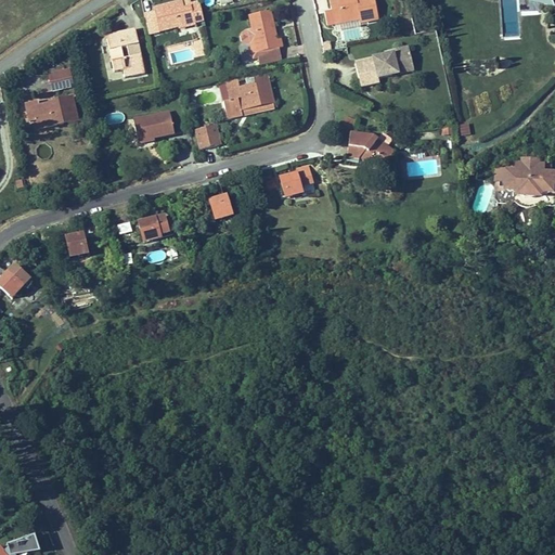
[(194,16),(195,24),(205,22),(201,2),(183,7),(181,0),(155,7),(156,11),(162,33),(181,27),(179,21),(194,16)]
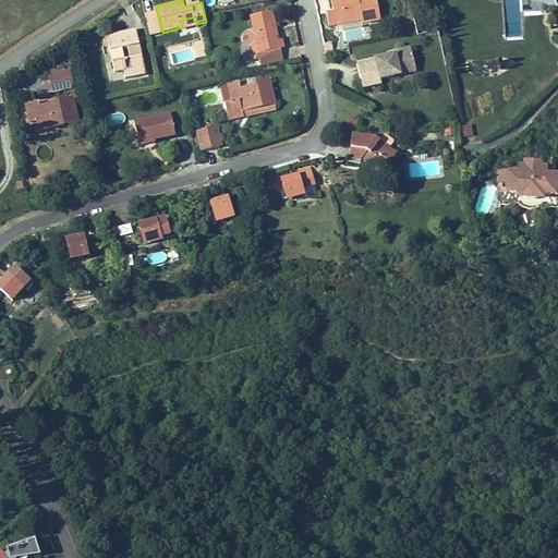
[(363,21),(364,24),(381,21),(376,0),(330,0),(336,26),(347,24),(346,17),(362,14),(363,21)]
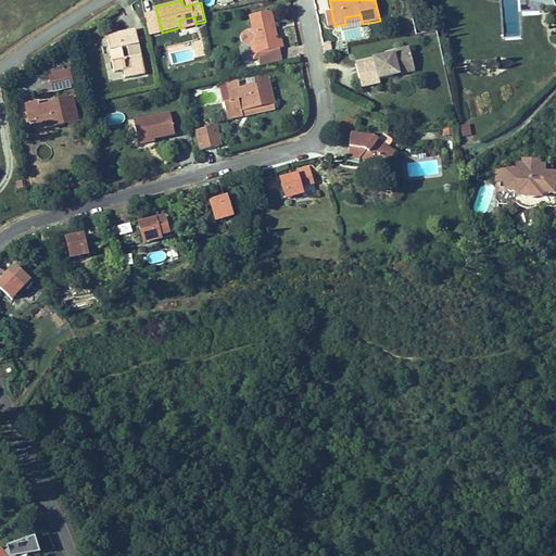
[(150,35),(162,33),(156,11),(144,14),(150,35)]
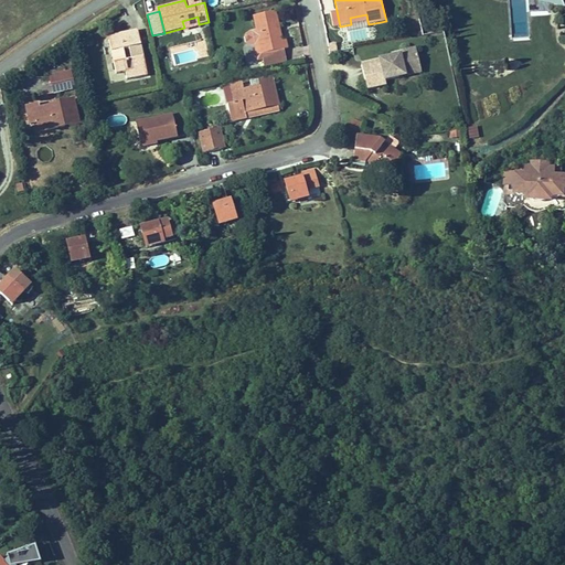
[(263,67),(287,63),(285,50),(288,49),(286,40),(283,40),(277,11),(253,16),(256,29),(251,30),(246,32),(244,35),(245,43),(248,46),(253,48),(259,46),(262,61),(263,67)]
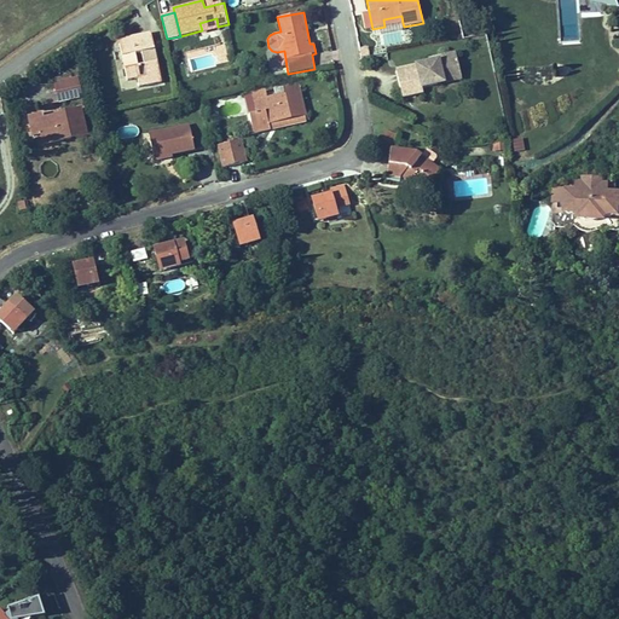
[(383,19),(385,27),(403,23),(401,16),(383,19)]
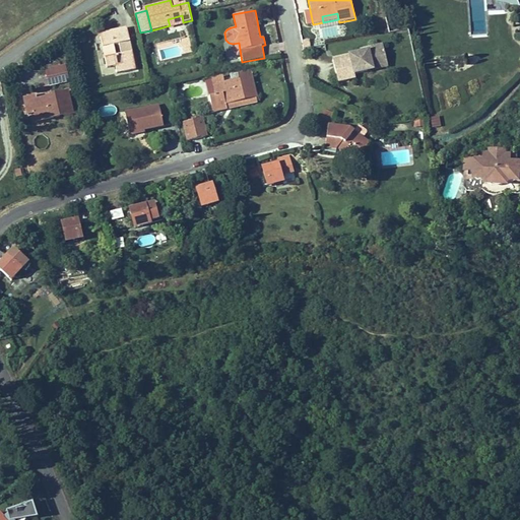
[(168,19),(170,25),(183,22),(182,15),(168,19)]
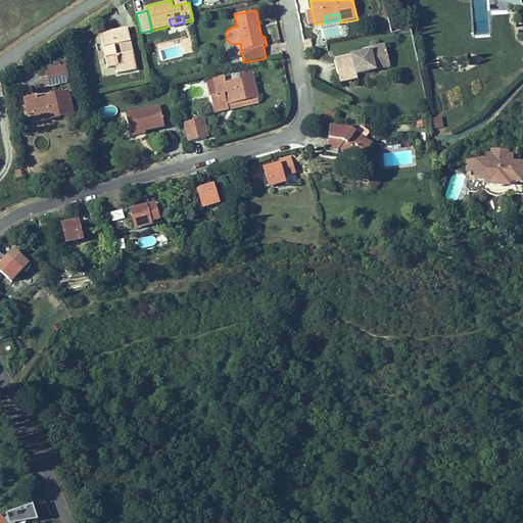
[(115,66),(116,75),(137,70),(128,27),(99,33),(106,67),(115,66)]
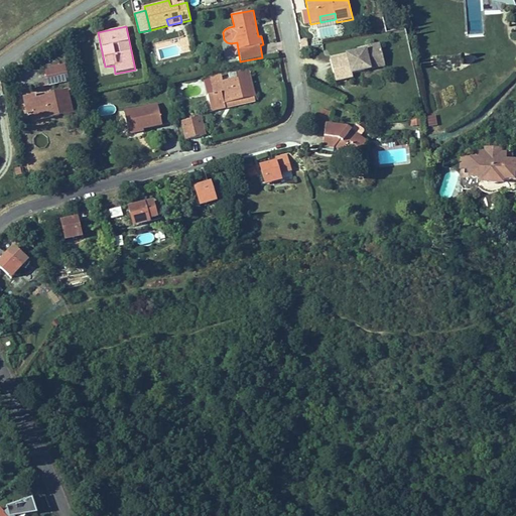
[(351,75),(371,71),(369,62),(384,59),(380,43),(355,49),(356,52),(347,54),(351,75)]
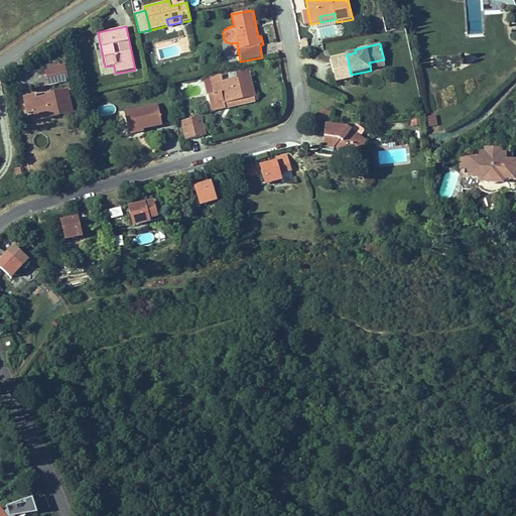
[(351,75),(347,54),(330,58),(336,83),(352,80),(351,75)]
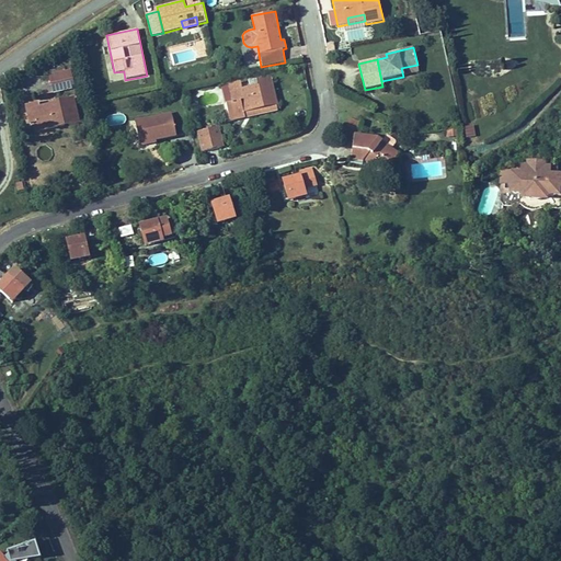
[(403,77),(420,73),(418,65),(401,68),(403,77)]
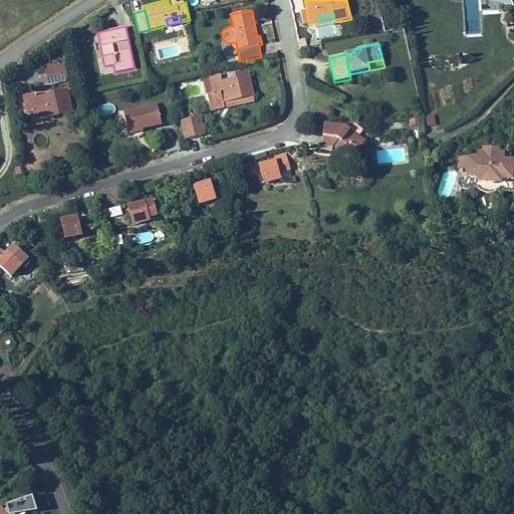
[(64,64),(45,68),(49,84),(68,80),(64,64)]
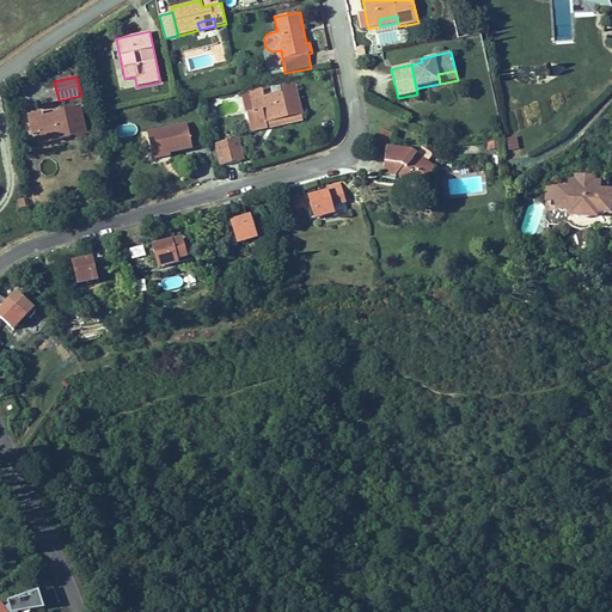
[(267,123),(304,115),(297,84),(277,89),(279,92),(264,96),(262,89),(249,92),(254,111),(246,112),(251,134),(268,129),(267,123)]
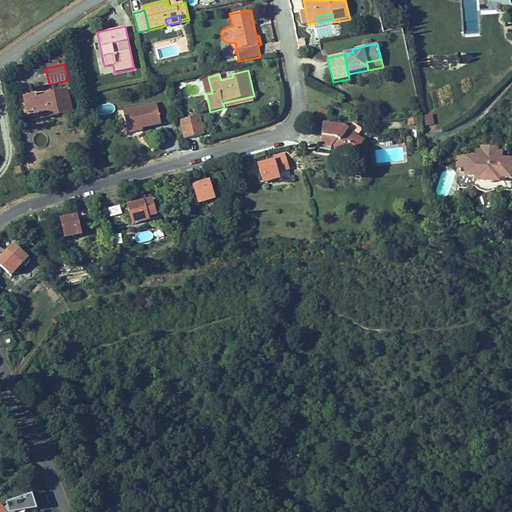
[(35,120),(72,112),(67,89),(48,93),(49,95),(35,98),(34,92),(22,95),(26,114),(34,112),(35,120)]
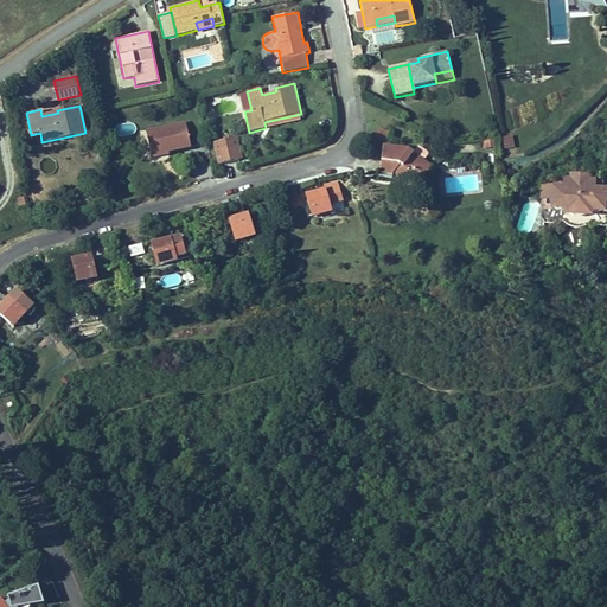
[(149,155),(190,147),(185,122),(145,131),(149,155)]
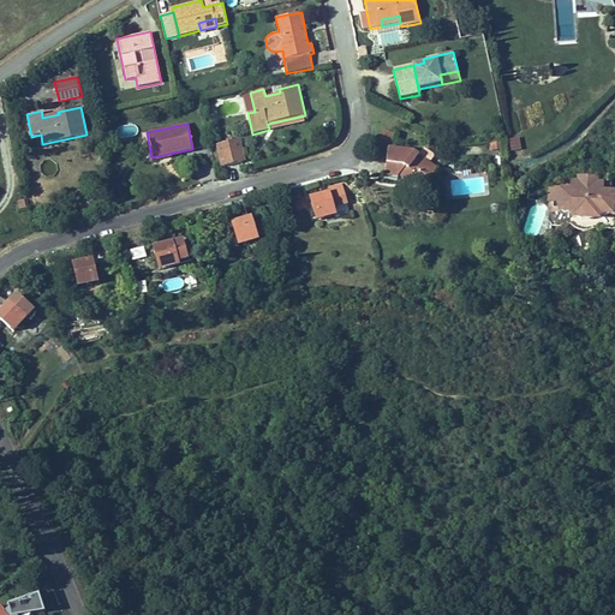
[(509,139),(512,150),(520,148),(518,137),(509,139)]
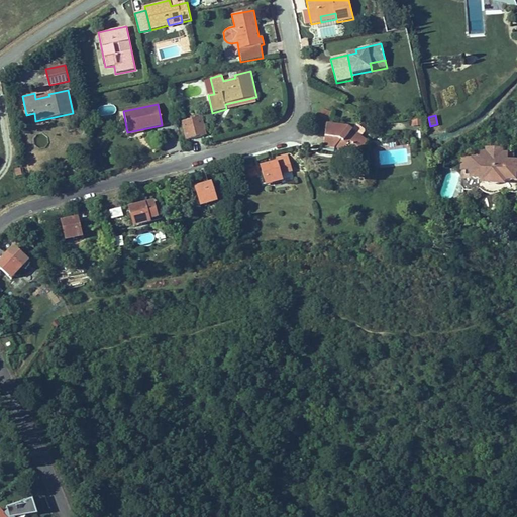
[(201,116),(180,121),(185,139),(206,134),(201,116)]
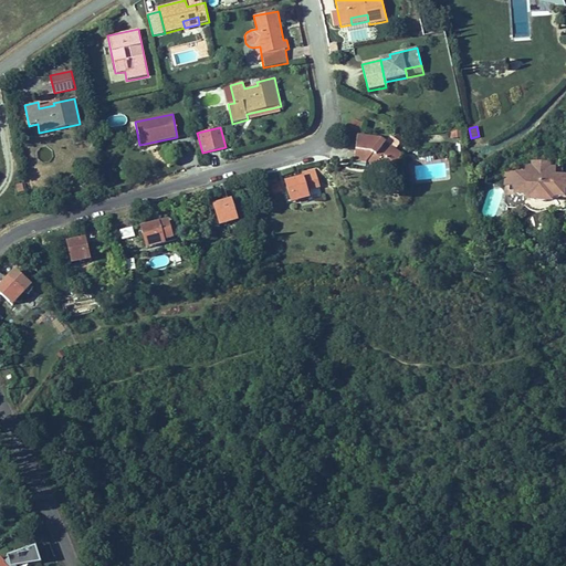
[(356,136),(354,160),(368,163),(386,177),(404,155),(383,138),(356,136)]
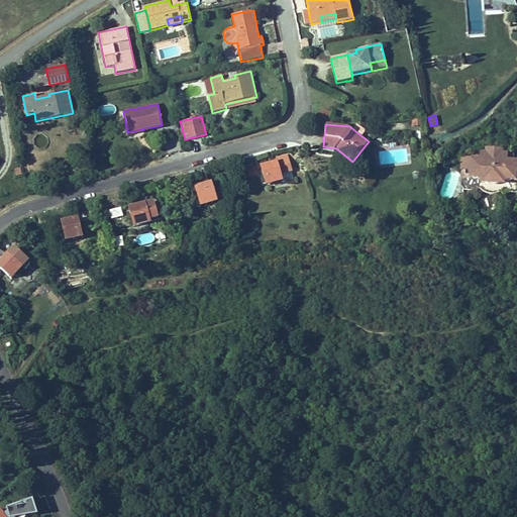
[(504,147),(485,147),(485,150),(480,150),(480,157),(461,157),(460,170),(470,170),(470,179),(480,180),(483,184),(503,184),(506,181),(516,181),(516,174),(516,160),(508,160),(508,151),(504,151),(504,147)]
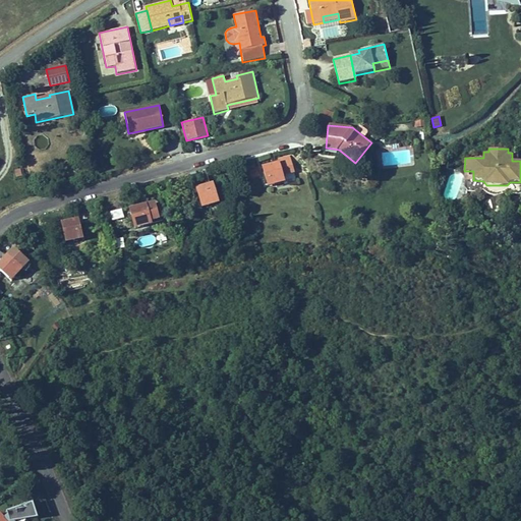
[(279,162),(262,167),(267,188),(285,183),(284,177),(295,174),(290,156),(278,159),(279,162)]
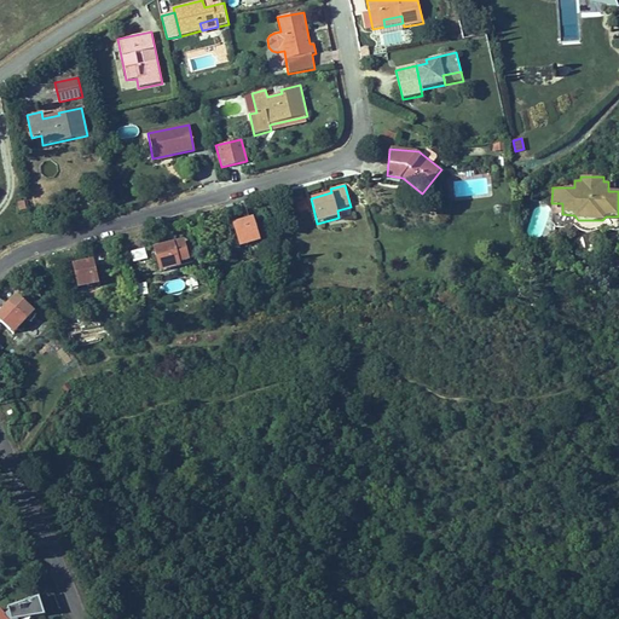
[(306,200),(295,203),(298,212),(308,208),(306,200)]
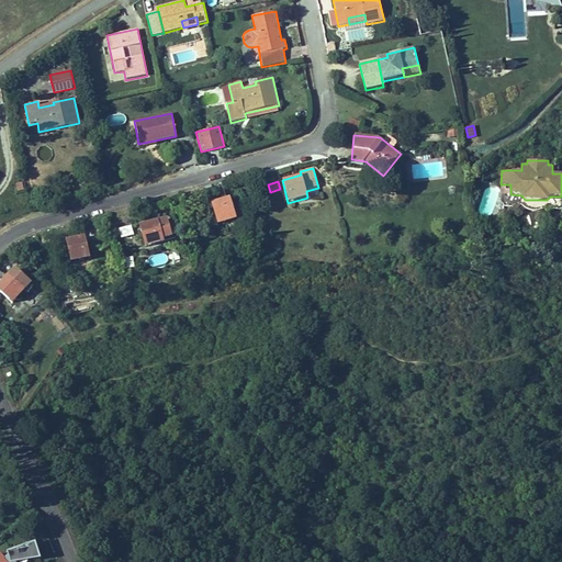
[(510,184),(501,184),(501,194),(510,194),(510,184)]
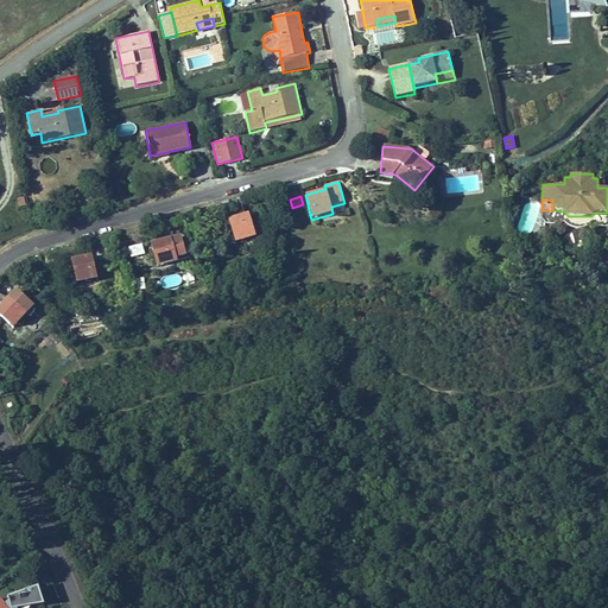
[(568,216),(564,211),(552,210),(542,210),(542,217),(545,222),(561,223),(564,220),(567,225),(572,227),(583,228),(589,225),(593,221),(595,225),(607,225),(607,213),(595,213),(591,216),(568,216)]
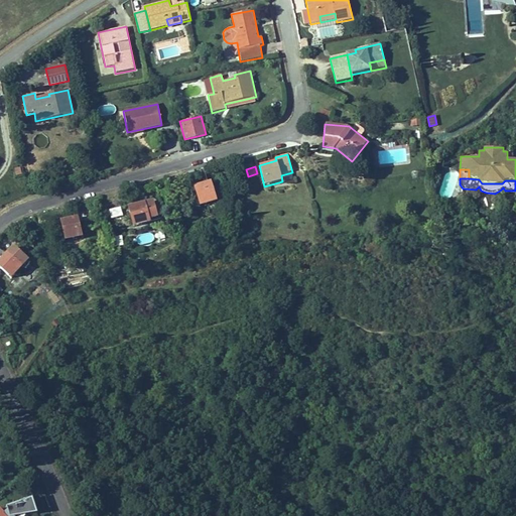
[(195,187),(200,207),(217,202),(211,182),(195,187)]
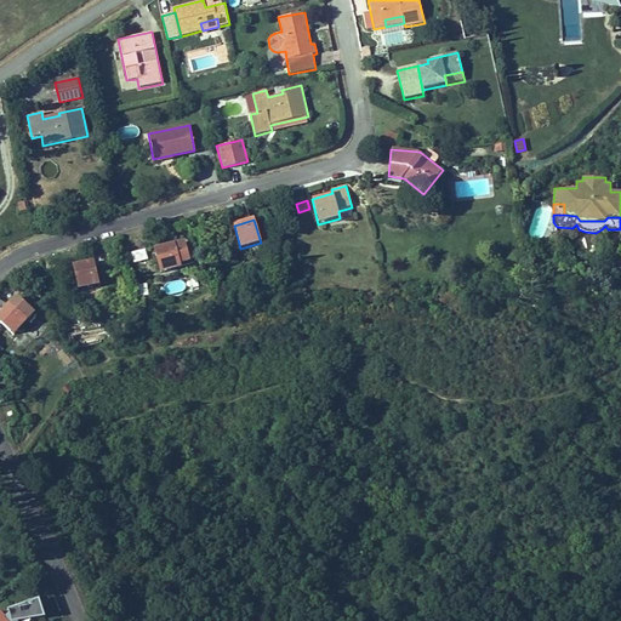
[(155,249),(160,269),(180,263),(188,262),(183,241),(155,249)]
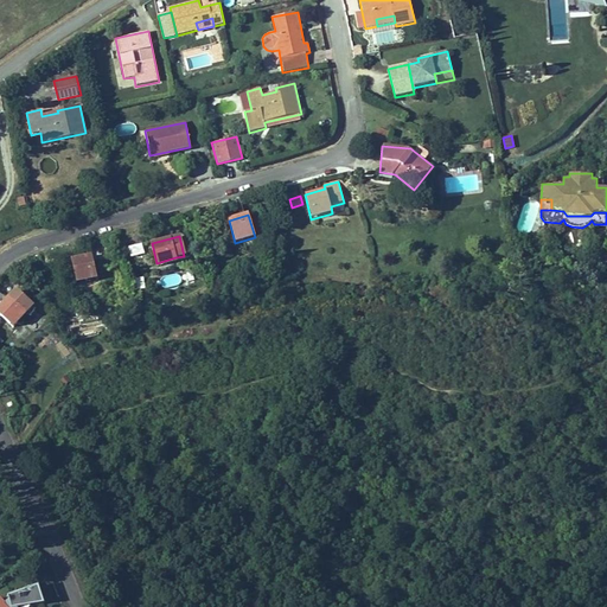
[(71,261),(76,281),(96,278),(91,256),(71,261)]
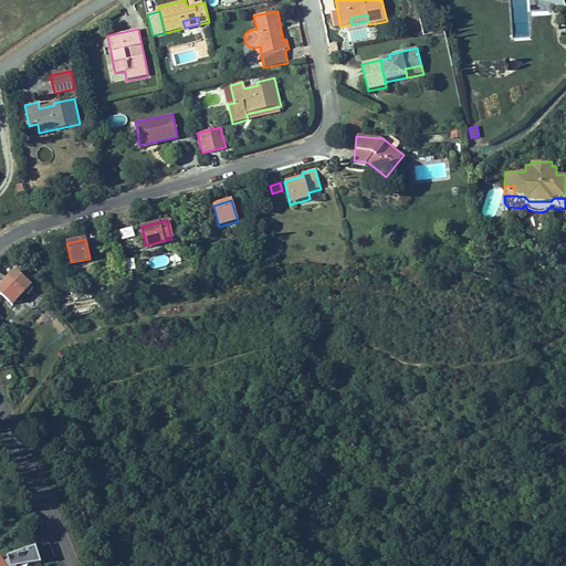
[(164,240),(146,245),(147,250),(165,245),(164,240)]
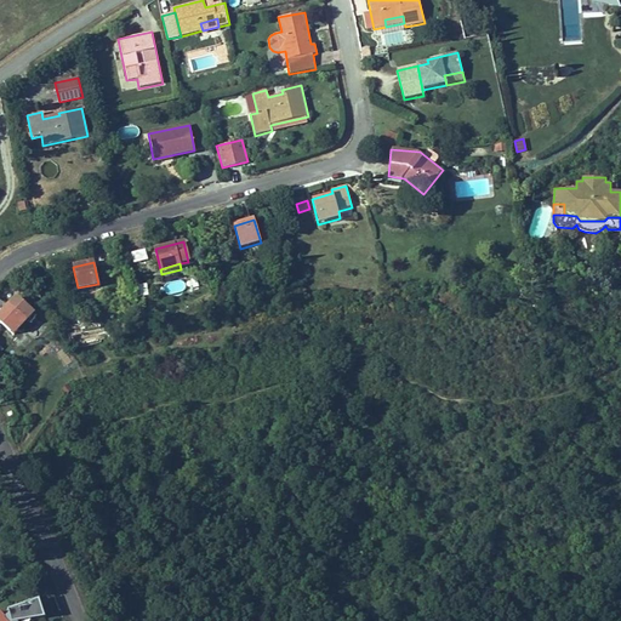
[(0,311),(0,324),(13,336),(34,313),(15,295),(0,311)]
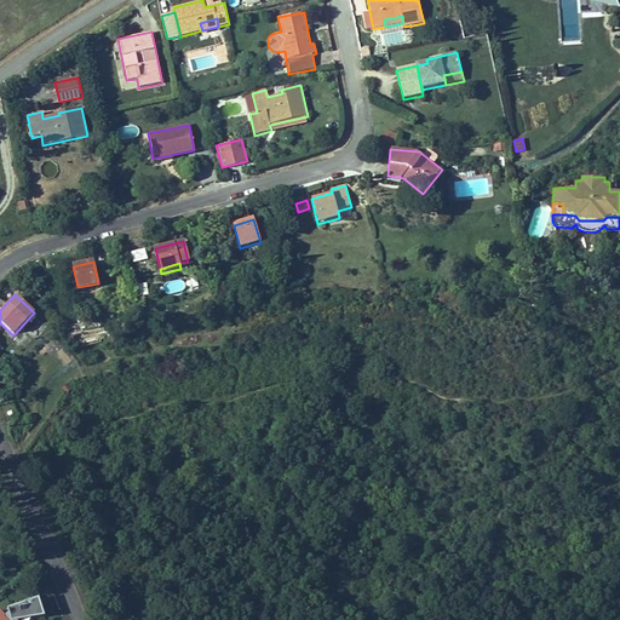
[(0,619),(21,619),(42,616),(38,601),(10,609),(11,613),(6,616),(1,610),(0,610),(0,619)]
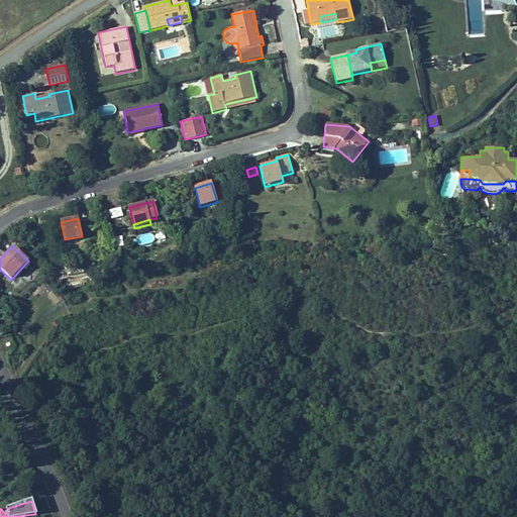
All buildings are outlined.
